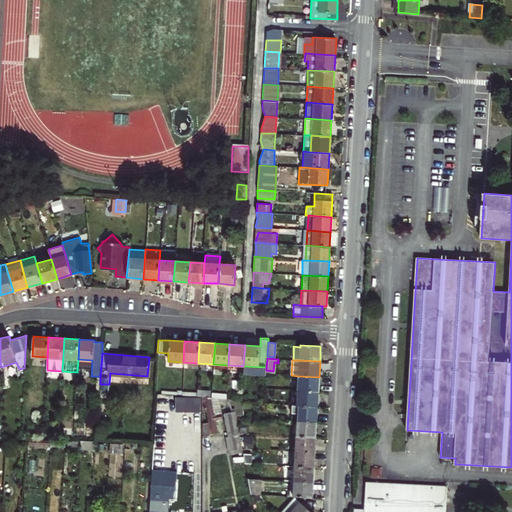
[(298,376),(297,390),(318,391),(319,377),(298,376)]
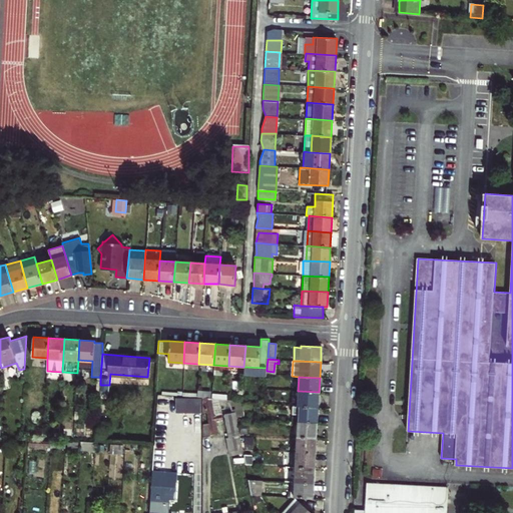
[(298,402),(298,406),(318,408),(319,392),(298,391),(298,392),(292,392),(292,402),(298,402)]
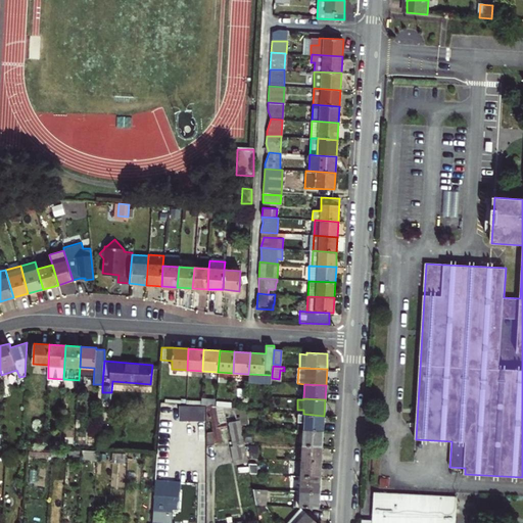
[(221,429),(227,428),(226,423),(223,407),(216,406),(205,405),(205,421),(210,420),(211,431),(206,431),(206,445),(214,443),(214,442),(223,440),(221,429)]
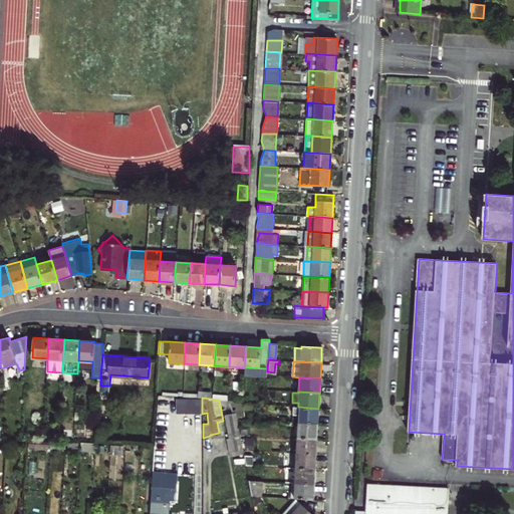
[(243,449),(240,435),(238,419),(234,401),(227,400),(219,400),(222,416),(224,416),(228,438),(226,439),(229,452),(243,449)]
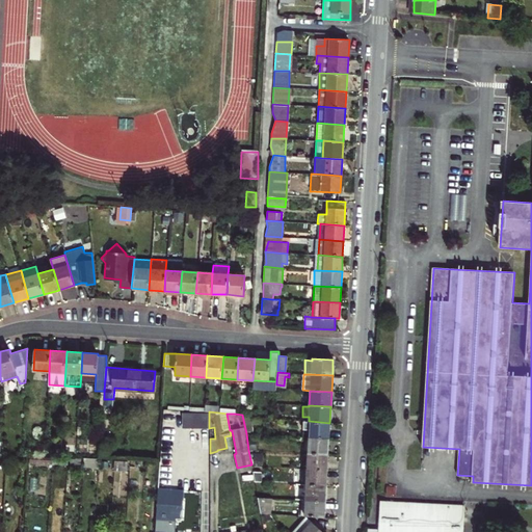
[(329,423),(309,421),(303,421),(302,436),(309,437),(328,439),(329,423)]
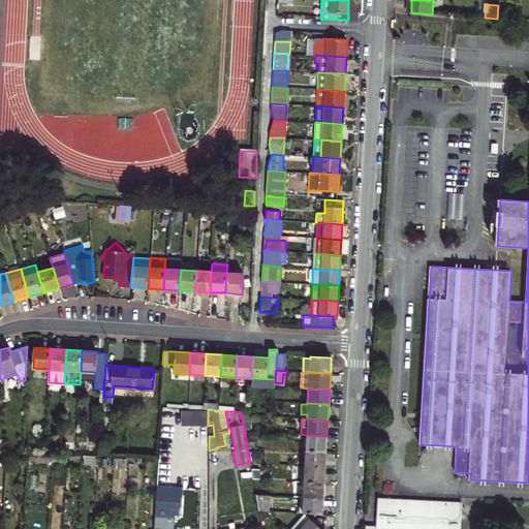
[(307,435),(306,450),(327,452),(327,436),(307,435)]
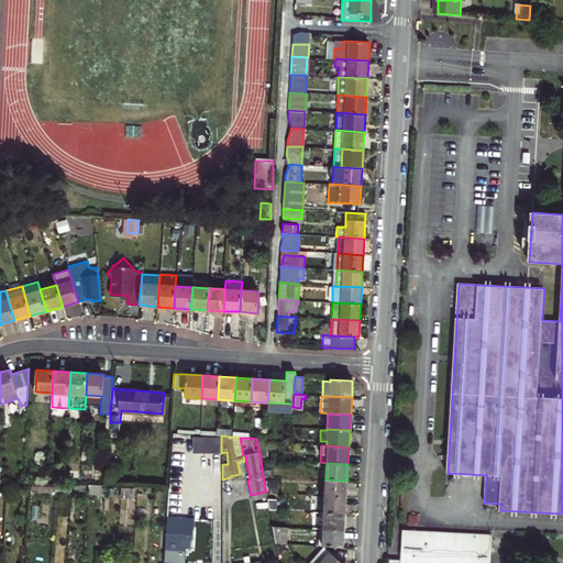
[(19,479),(10,478),(9,488),(19,488),(19,479)]
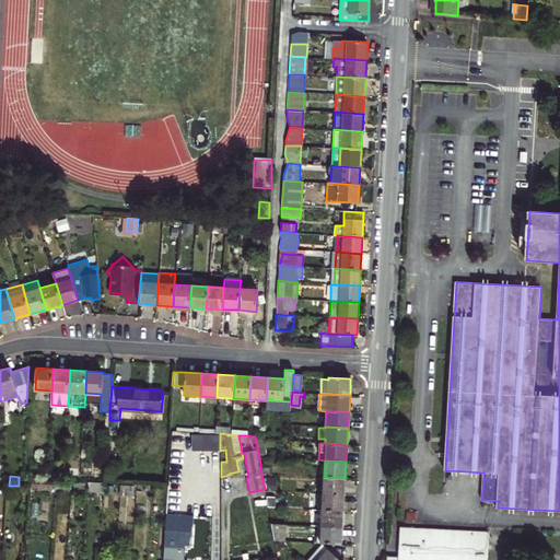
[(346,478),(324,477),(324,493),(345,494),(346,478)]
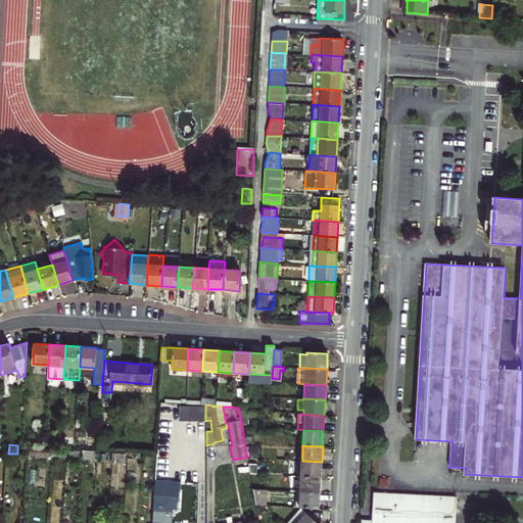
[(173,448),(172,465),(180,466),(182,448),(173,448)]
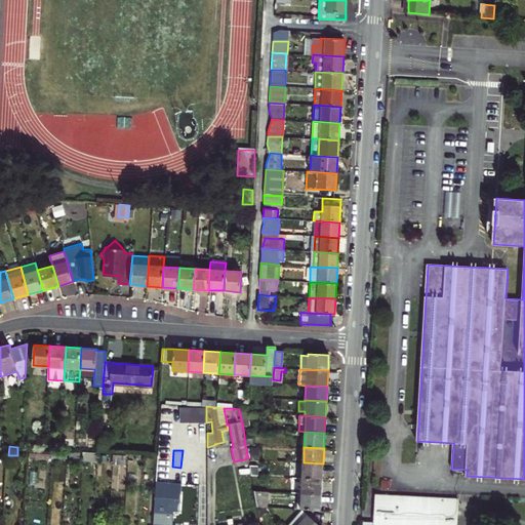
[(82,460),(97,461),(98,452),(82,451),(82,460)]
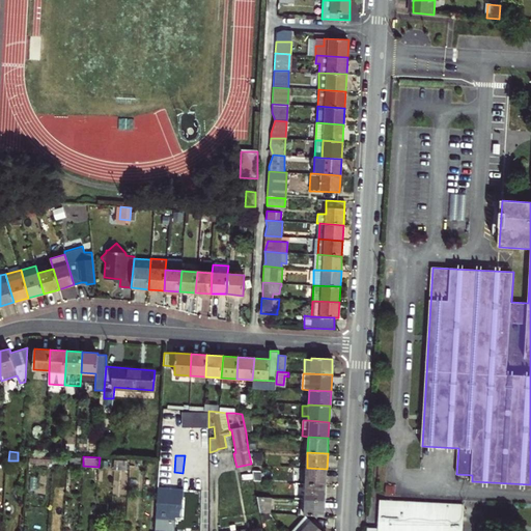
[(114,459),(113,469),(127,470),(128,460),(114,459)]
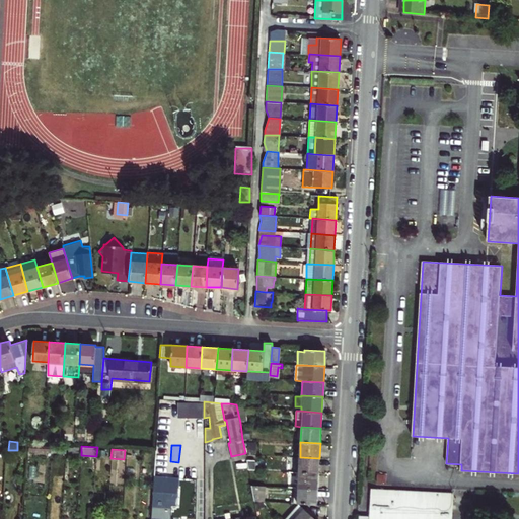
[(300,457),(299,472),(318,473),(319,458),(300,457)]
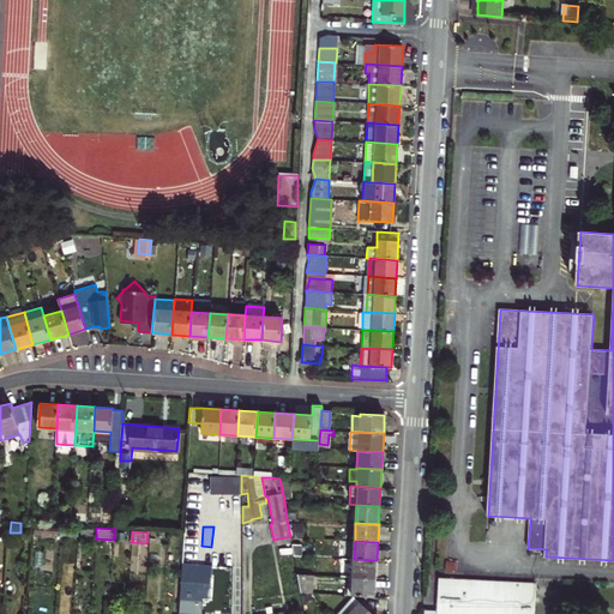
[(377,560),(354,559),(353,576),(375,577),(377,560)]
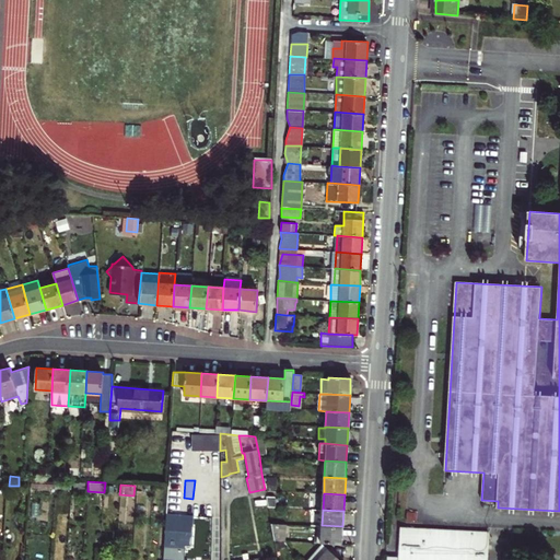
[(163,547),(181,548),(183,514),(165,512),(163,547)]
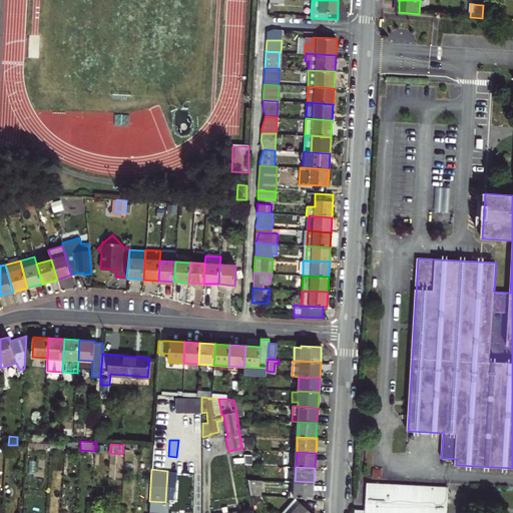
[(251,494),(261,495),(263,480),(248,479),(251,494)]
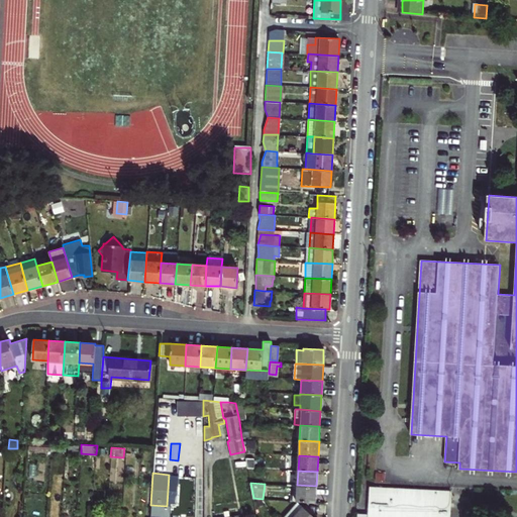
[(316,486),(297,485),(296,501),(297,501),(315,502),(316,486)]
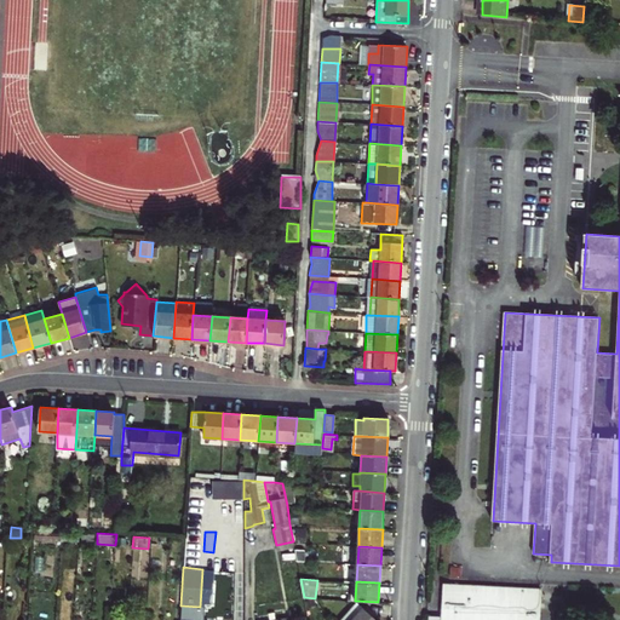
[(539,619),(541,589),(446,583),(442,619),(539,619)]
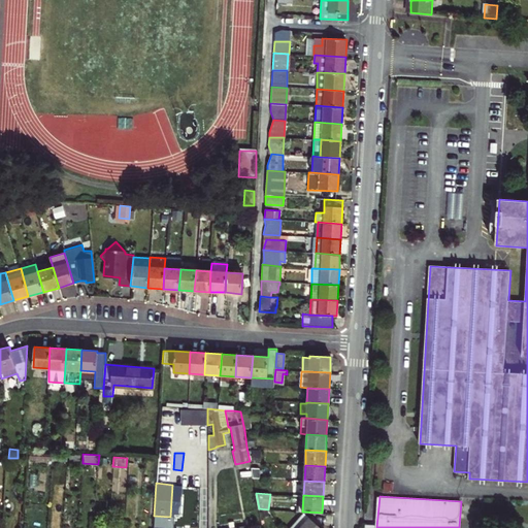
[(322,527),(303,512),(288,527),(322,527)]
